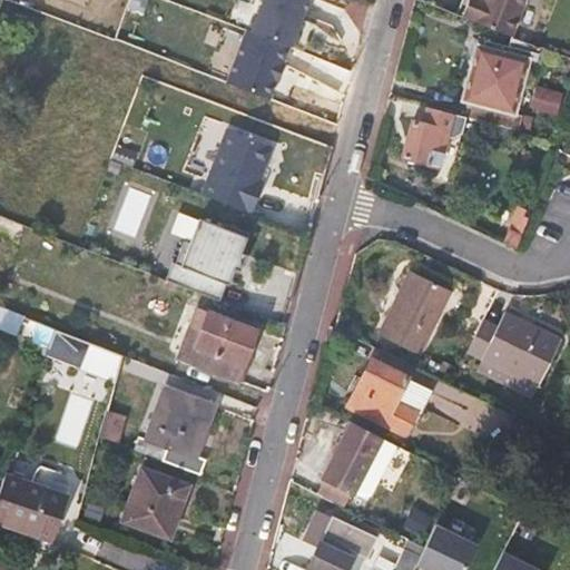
[(273,97),(306,0),(259,0),(248,36),(223,27),(206,75),(273,97)]
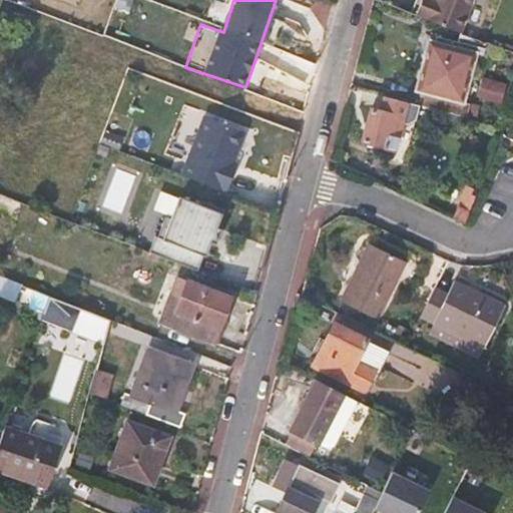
[(460,33),(472,0),(420,0),(415,16),(460,33)]
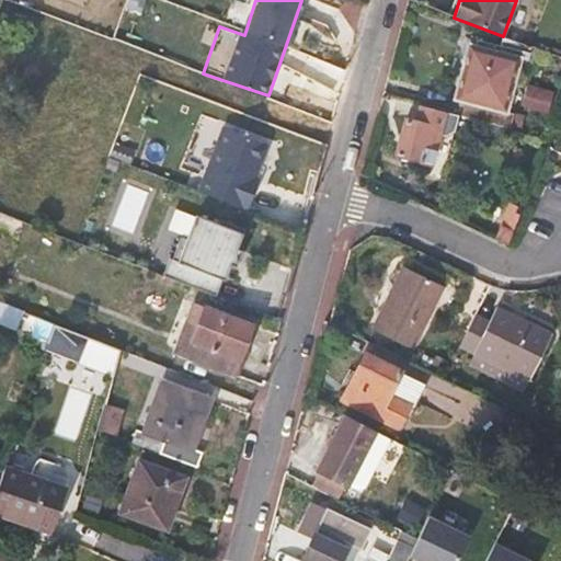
[(503,112),(517,59),(527,61),(531,48),(503,36),(501,47),(476,41),(457,115),(459,115),(484,122),(507,128),(510,128),(513,114),(503,112)]
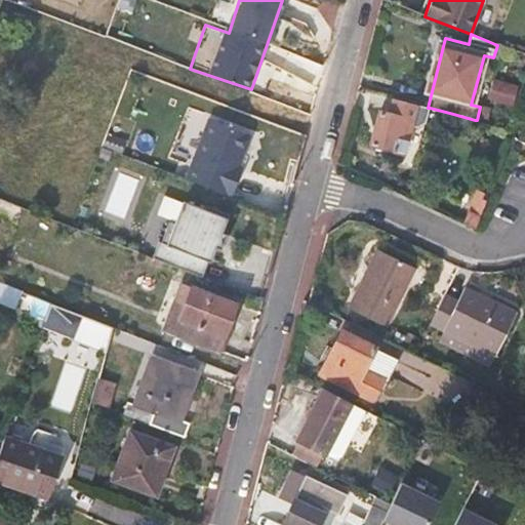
[(519,87),(494,80),(488,103),(513,110),(519,87)]
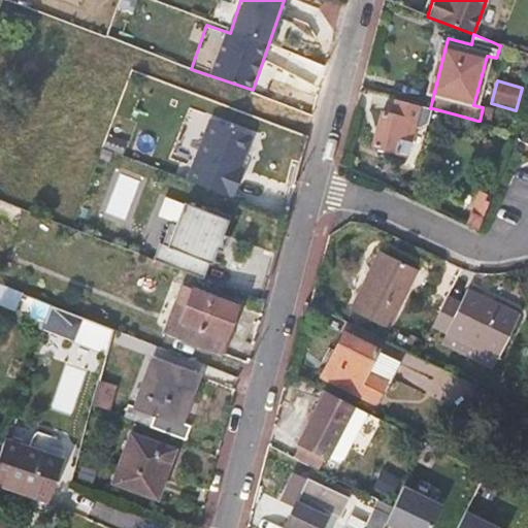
[(382,112),(372,146),(405,156),(413,128),(420,130),(428,125),(432,108),(430,108),(396,99),(392,114),(382,112)]
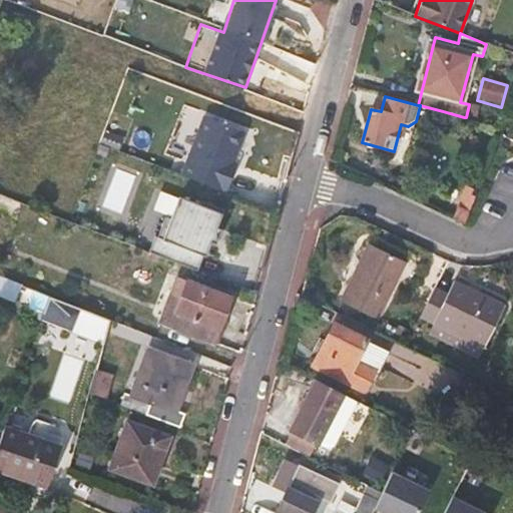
[(200,117),(182,178),(228,192),(246,130),(200,117)]
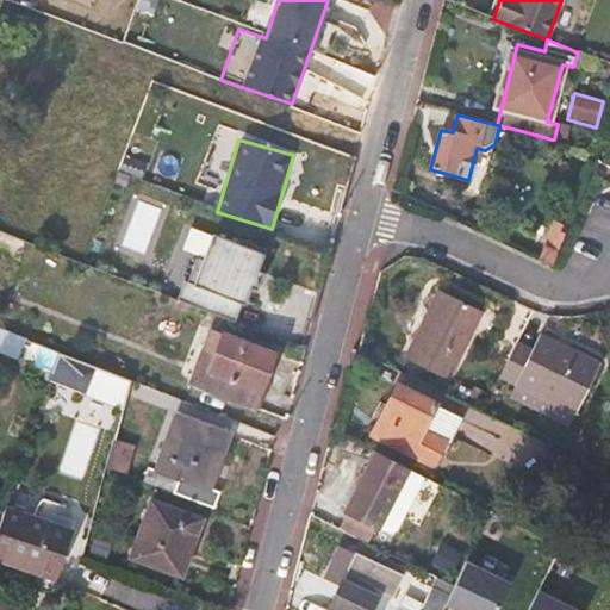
[(552,266),(566,234),(560,231),(562,224),(554,221),(537,259),(552,266)]
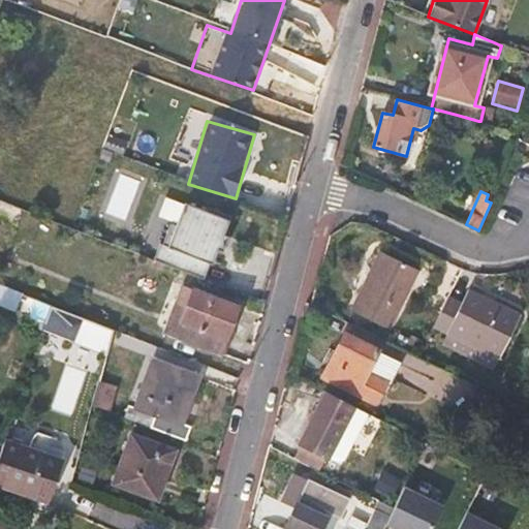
[(187,270),(191,260),(210,269),(230,223),(185,203),(160,258),(187,270)]
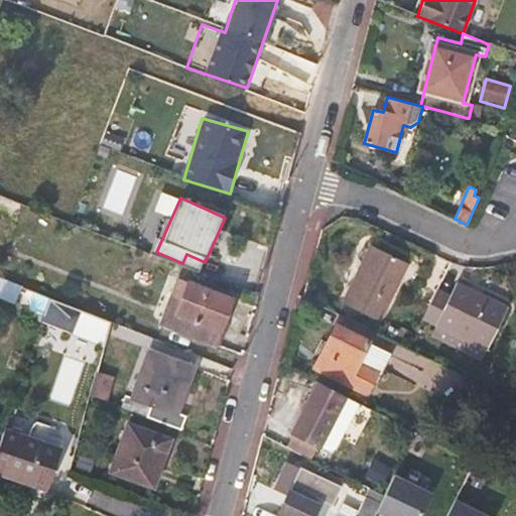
[(407,265),(371,246),(344,304),(380,321),(407,265)]
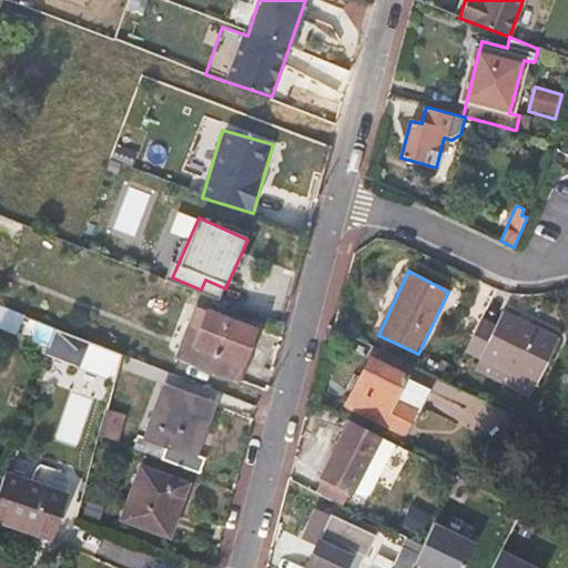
[(0,331),(49,351),(56,330),(0,306),(0,331)]
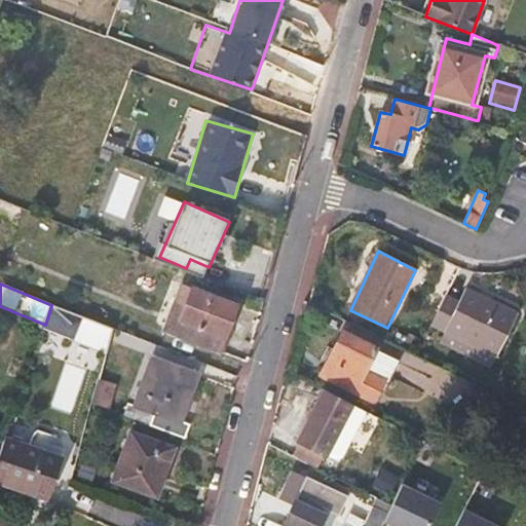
[(235,307),(180,286),(164,330),(220,351),(235,307)]
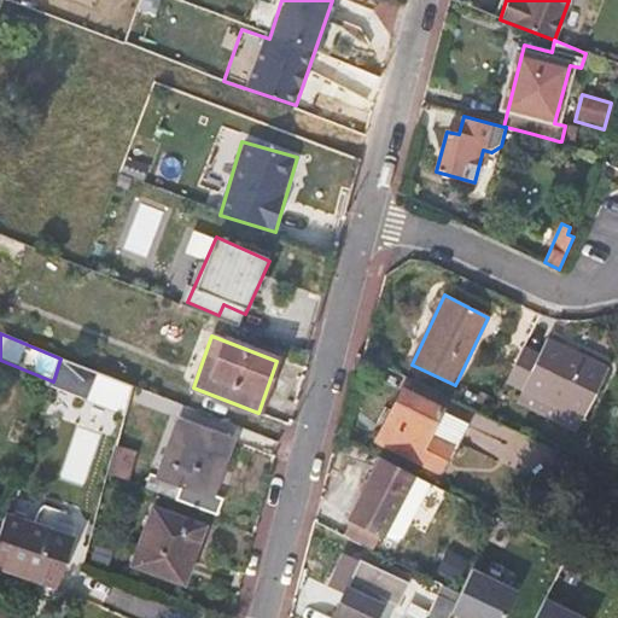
[(582,420),(606,368),(547,339),(541,353),(524,344),(506,382),(582,420)]
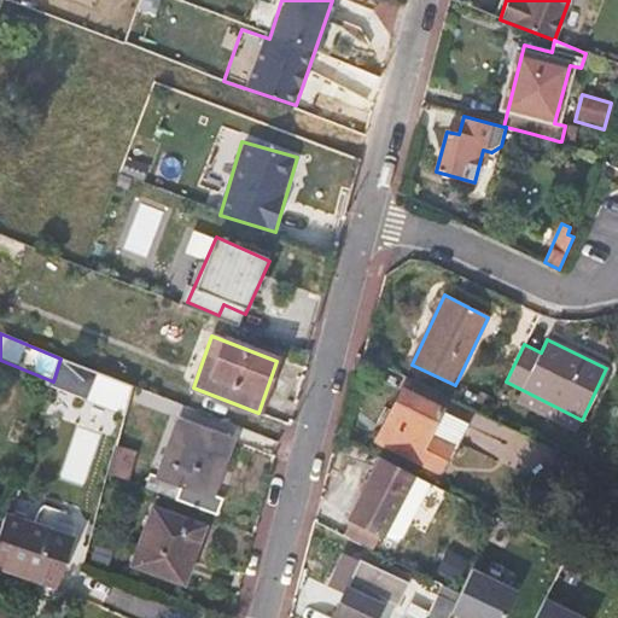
[(87,395),(95,372),(60,359),(53,382),(87,395)]
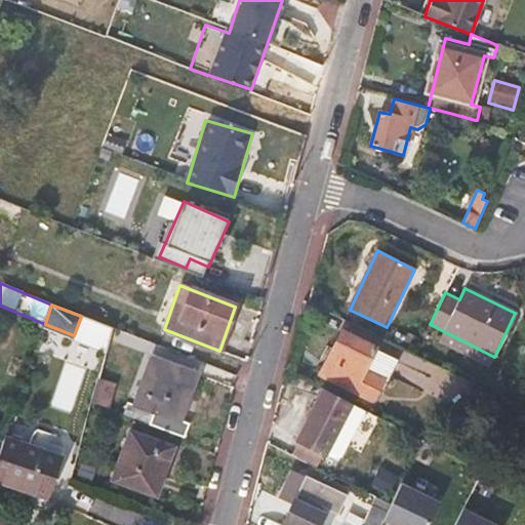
[(384,379),(364,370),(374,349),(341,332),(320,375),(372,401),(384,379)]
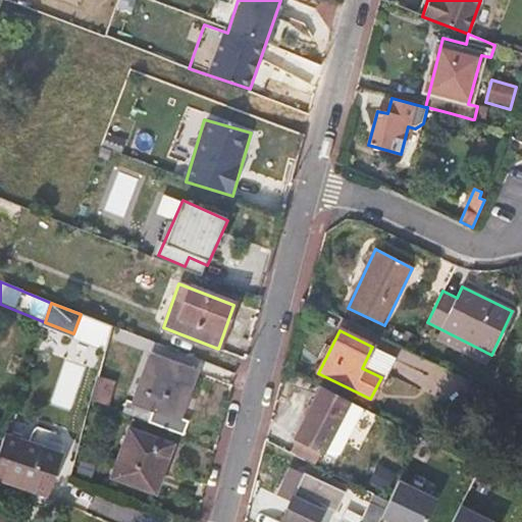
[(381,377),(393,356),(372,347),(362,368),(381,377)]
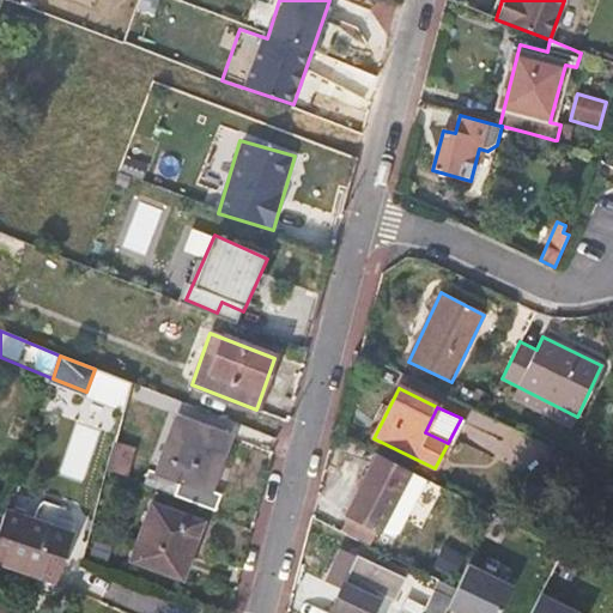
[(208,492),(228,438),(177,419),(157,474),(149,471),(144,484),(174,496),(178,483),(208,492)]
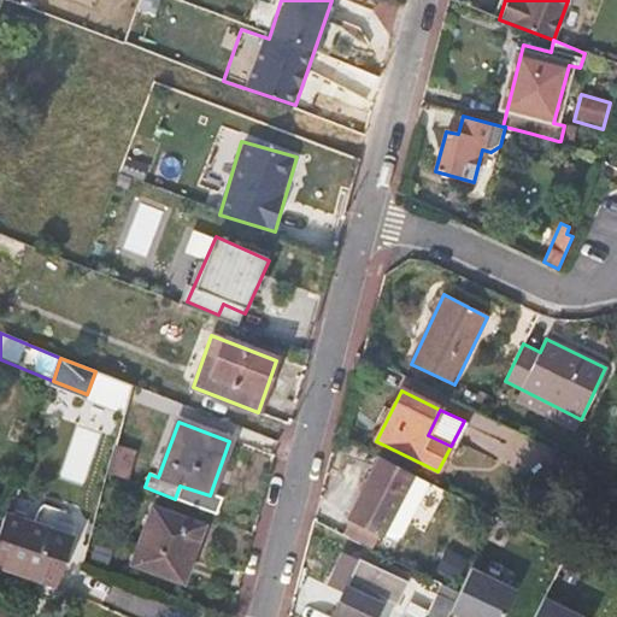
[(148,457),(125,448),(117,471),(140,480),(148,457)]
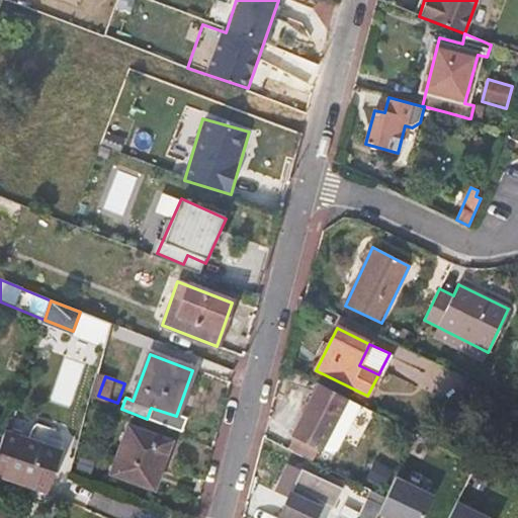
[(293,438),(285,452),(312,464),(318,450),(319,451),(335,419),(345,398),(344,398),(344,399),(318,387),(292,438),(293,438)]
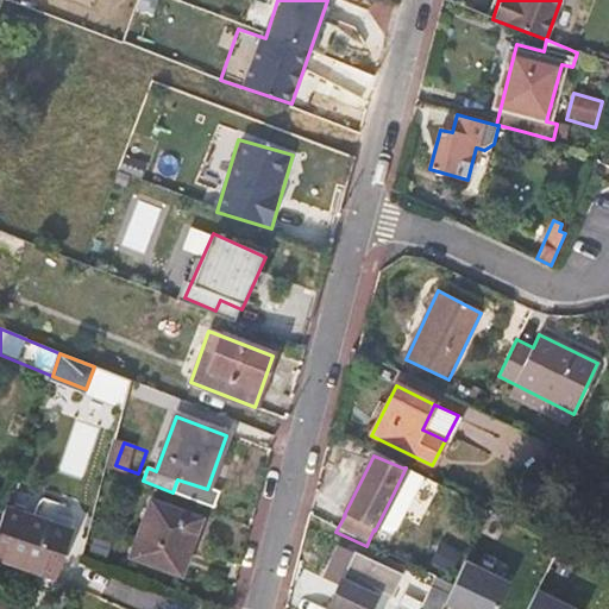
[(406,468),(394,493),(410,501),(422,476),(406,468)]
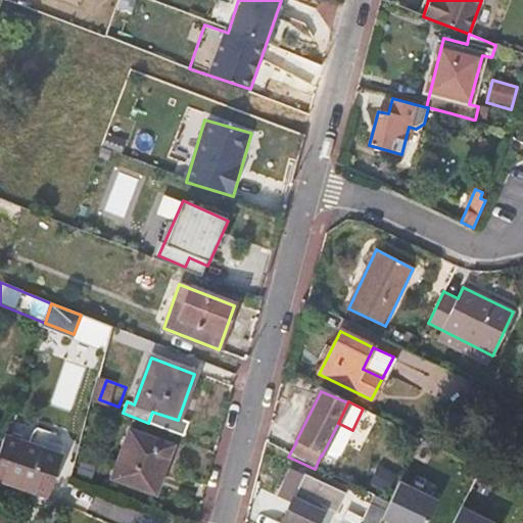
[(0,482),(44,498),(59,454),(6,433),(0,450),(0,482)]
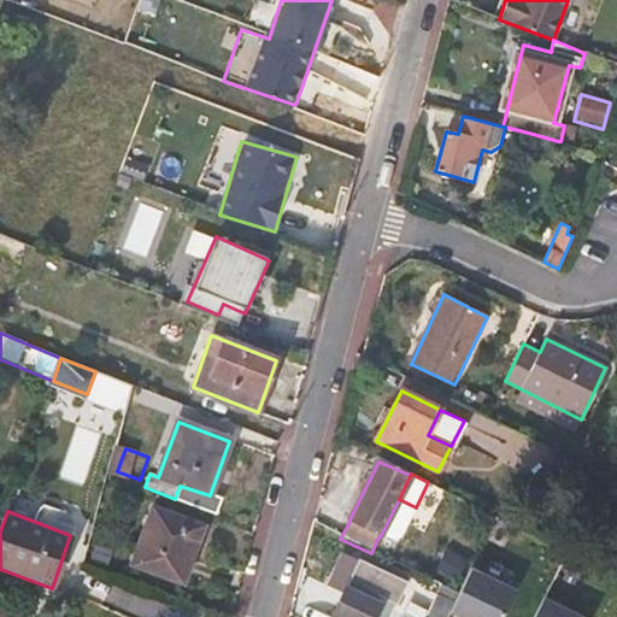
[(199,527),(154,511),(136,563),(181,580),(199,527)]
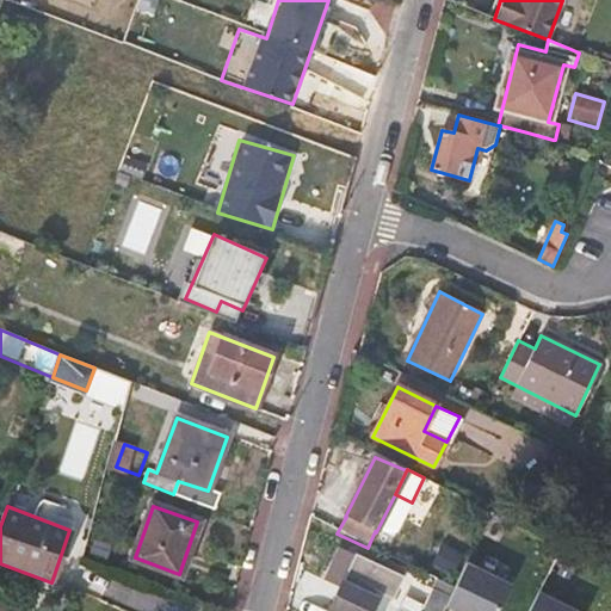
[(371,610),(381,592),(393,597),(402,576),(356,555),(331,609),(335,610),(371,610)]
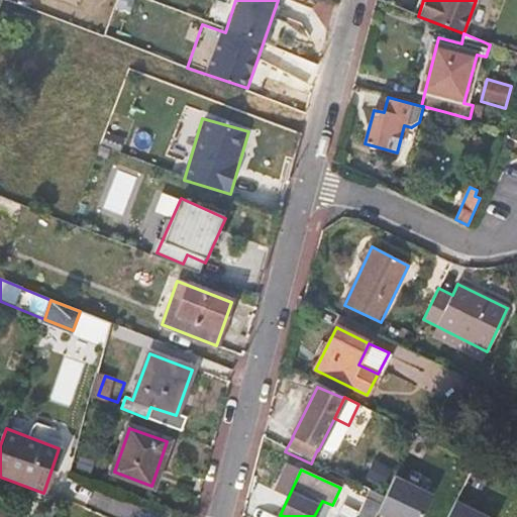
[(429,516),(442,493),(398,472),(378,513),(386,516),(429,516)]
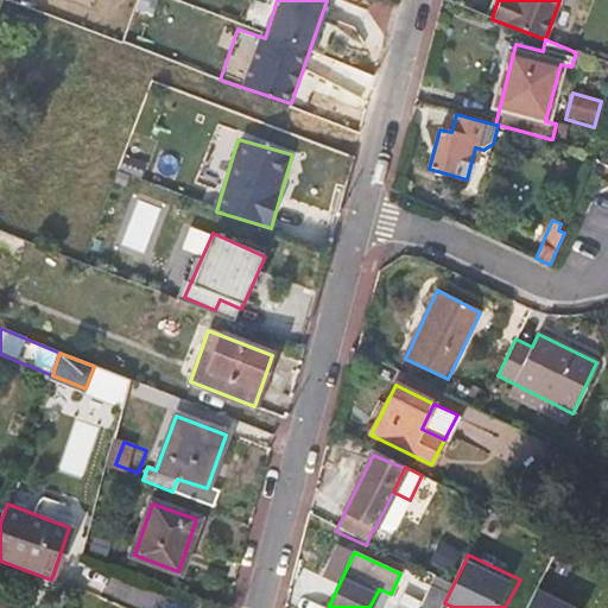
[(583,607),(536,584),(523,607),(583,607)]
